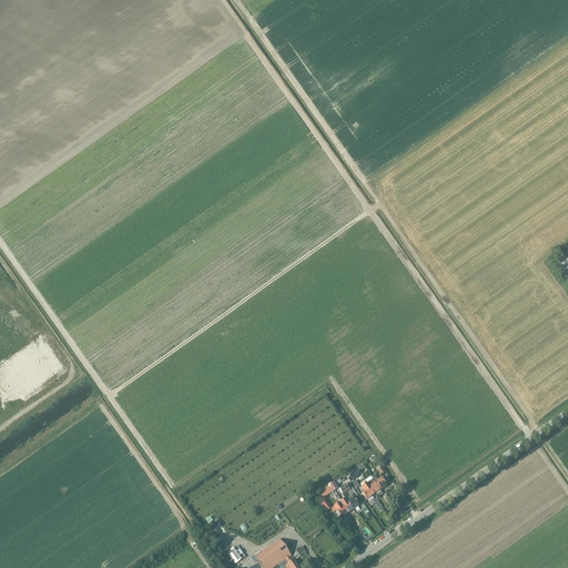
[(387,486),(382,478),(378,480),(374,475),(372,477),(373,479),(381,490),(387,486)]
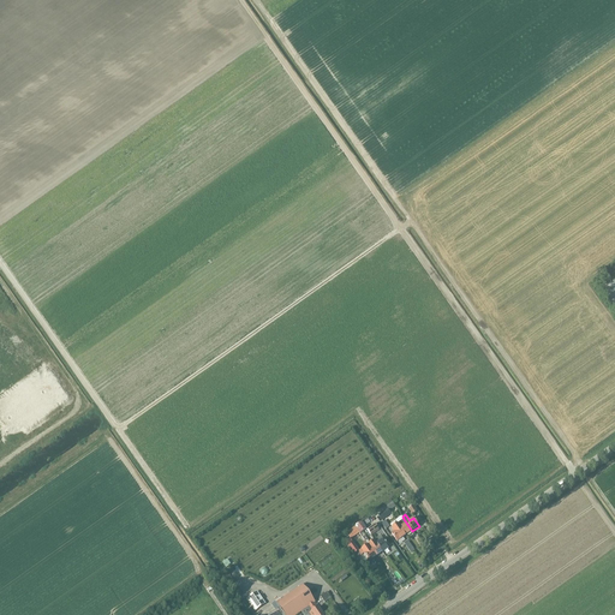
[(406,536),(412,531),(404,519),(400,521),(401,521),(398,524),(406,536)]
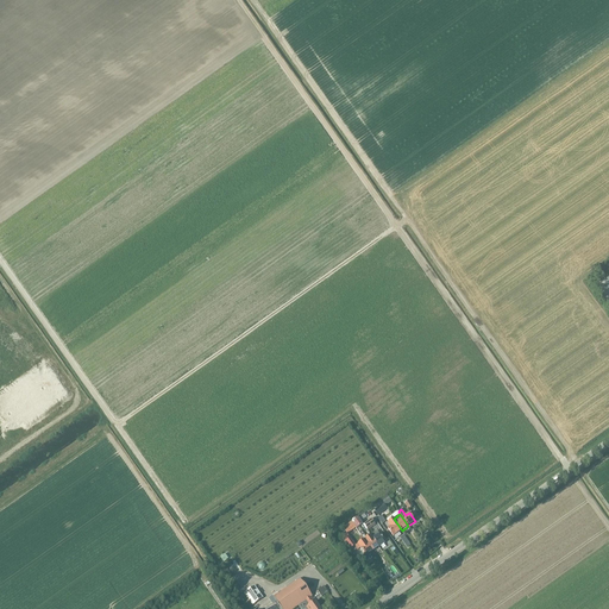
[(343,523),(349,529),(355,525),(350,518),(343,523)]
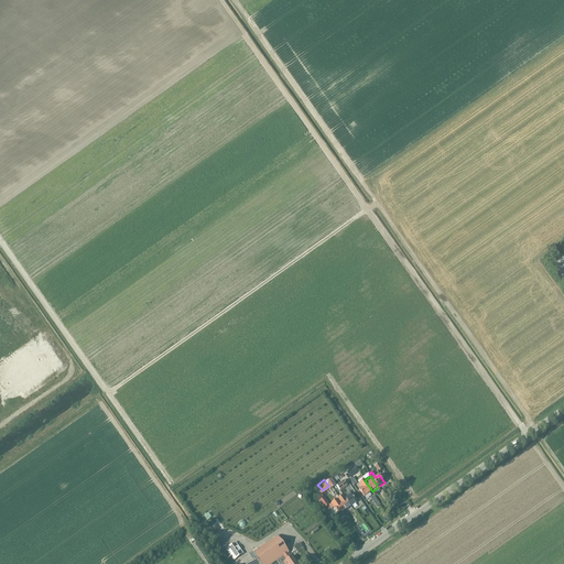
[(364,497),(372,491),(365,480),(359,484),(361,487),(359,489),(364,497)]
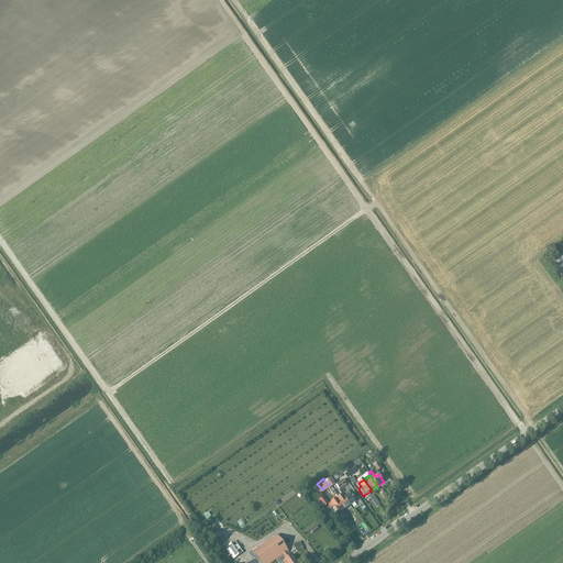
[(335,485),(340,490),(346,485),(343,481),(335,485)]
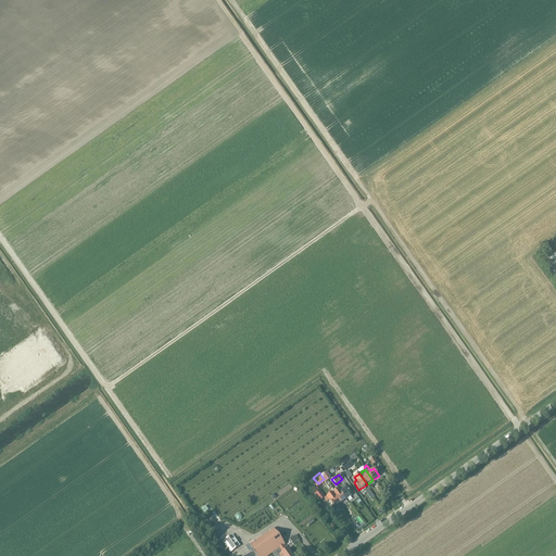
[(338,489),(345,500),(351,495),(344,484),(338,489)]
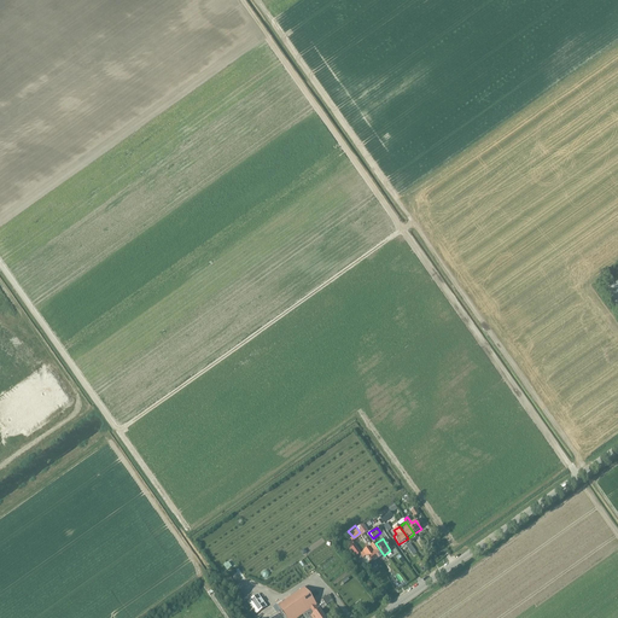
[(369,548),(378,559),(384,555),(375,543),(369,548)]
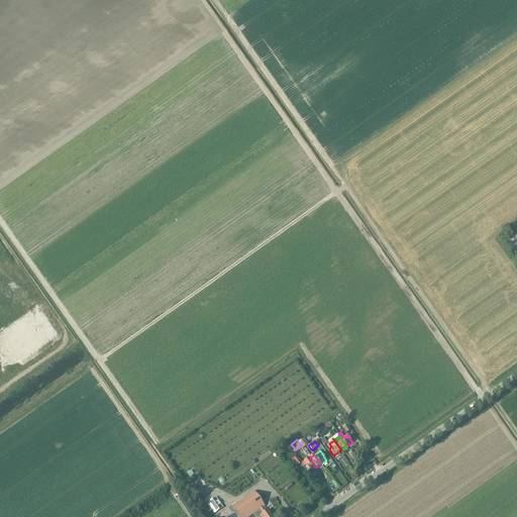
[(302,462),(301,463),(304,467),(306,466),(310,472),(316,468),(309,458),(302,462)]
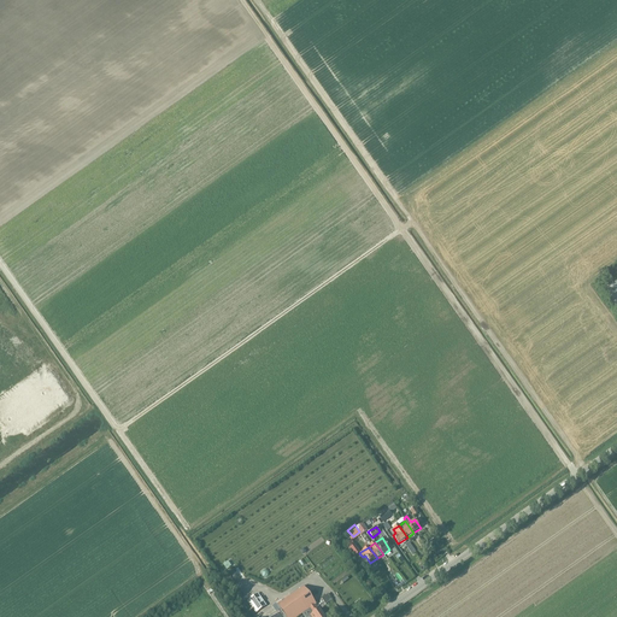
[(304,587),(277,605),(280,610),(285,616),(297,616),(303,613),(304,616),(324,616),(318,609),(318,610),(317,607),(316,609),(315,605),(316,604),(304,587)]
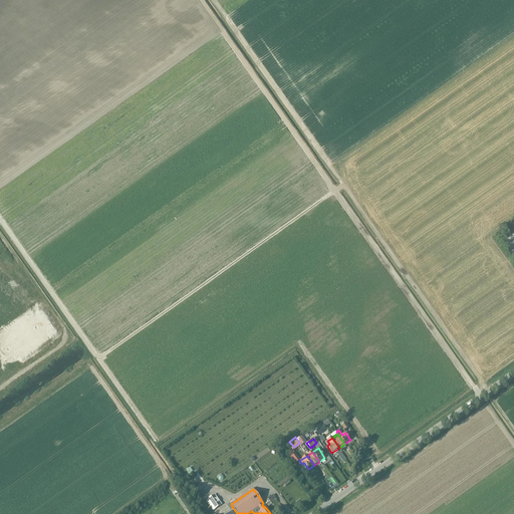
[(215,494),(207,500),(206,500),(213,511),(222,504),(215,494)]
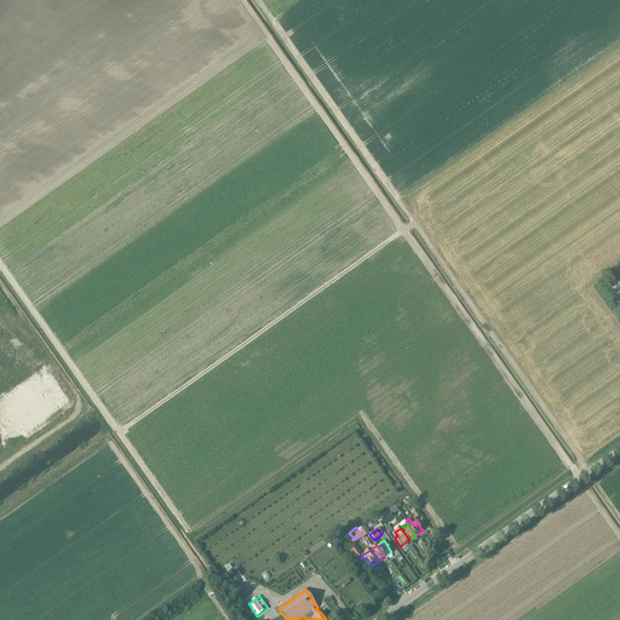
[(327,607),(333,603),(329,597),(323,601),(327,607)]
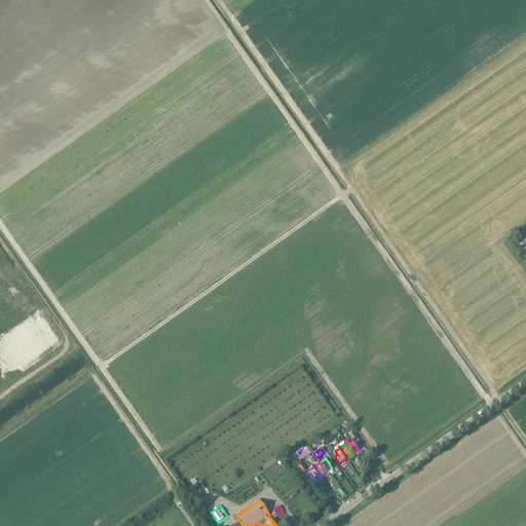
[(174,513),(166,518),(172,525),(179,522),(174,513)]
